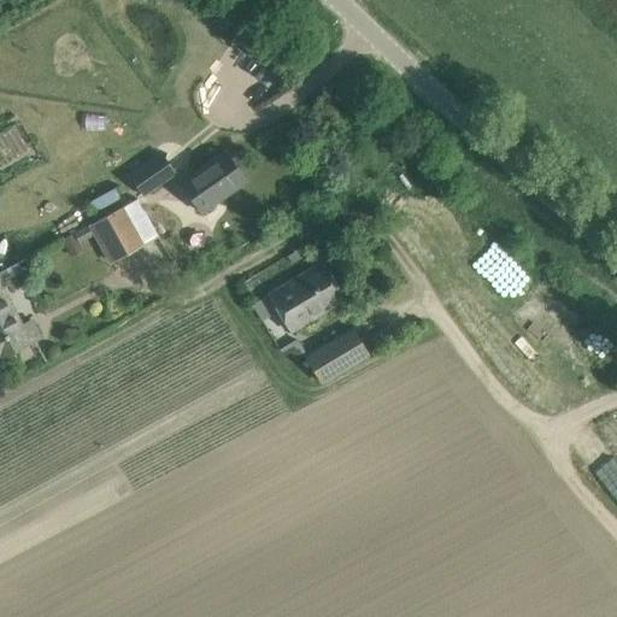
[(225,150),(181,181),(201,212),(247,181),(225,150)]
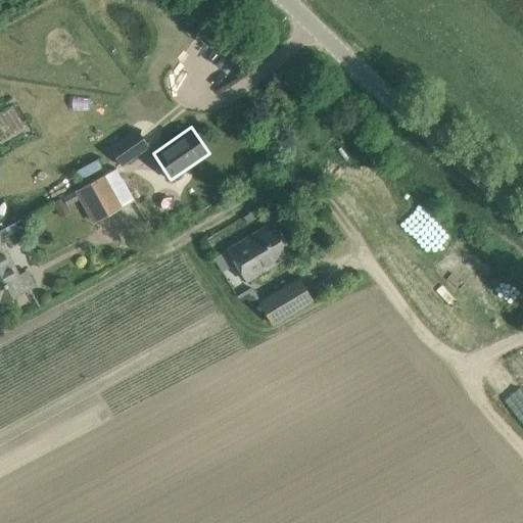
[(136,129),(109,147),(122,164),(148,146),(136,129)]
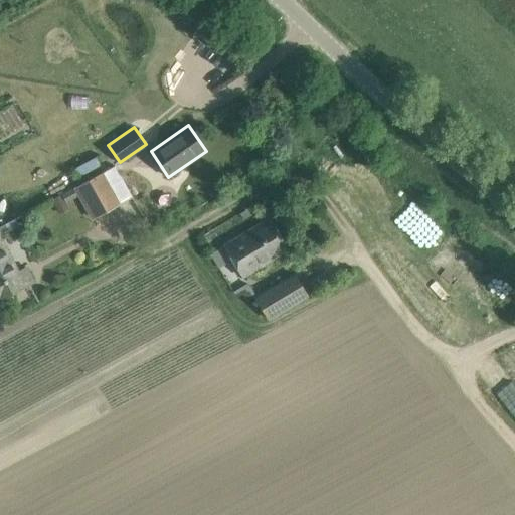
[(131,196),(121,178),(114,165),(74,186),(75,188),(78,194),(79,195),(92,217),(131,196)]
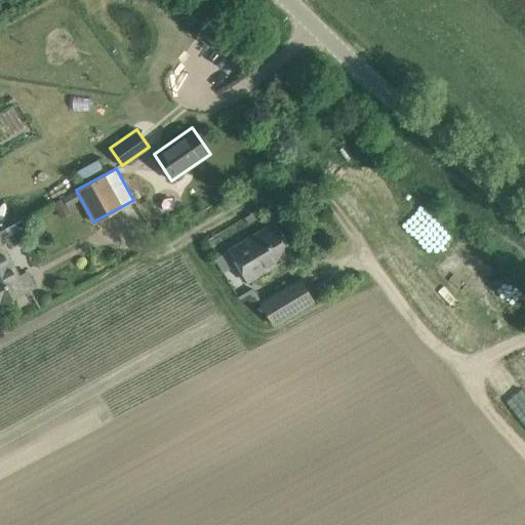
[(76,190),(53,202),(54,204),(62,217),(71,213),(68,206),(81,199),(80,198),(77,192),(76,190)]
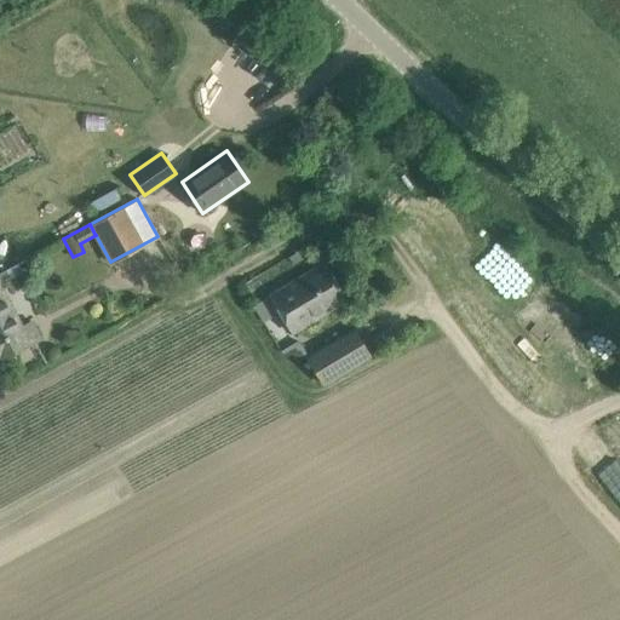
[(305,246),(288,257),(293,264),(310,253),(305,246)]
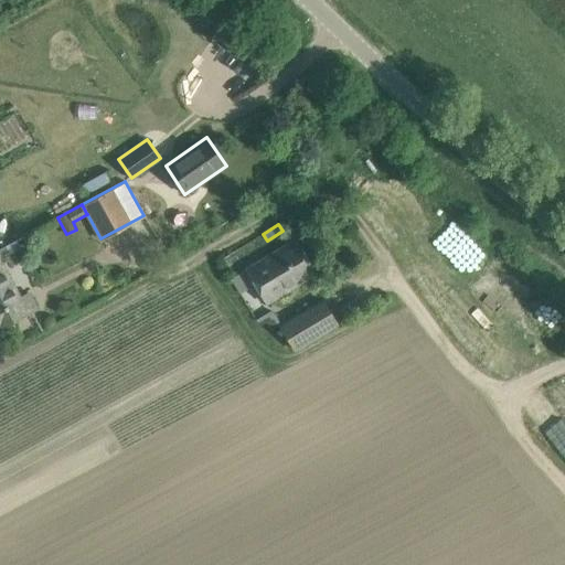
[(296,240),(246,269),(267,302),(316,274),(296,240)]
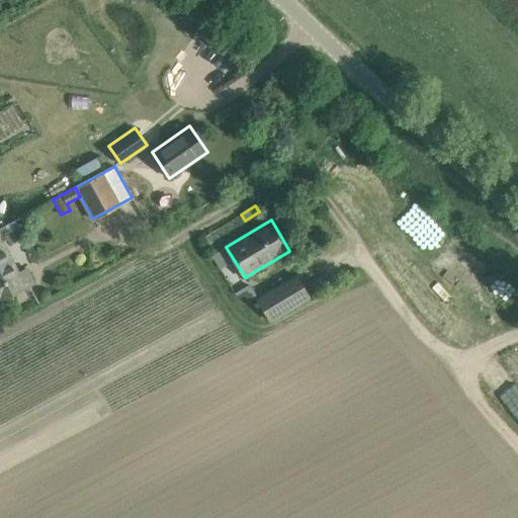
[(16,221),(0,229),(0,237),(19,228),(16,221)]
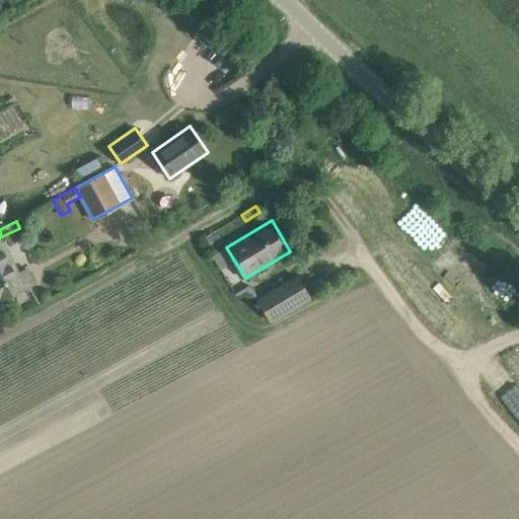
[(26,270),(19,273),(3,241),(0,242),(0,300),(33,283),(26,270)]
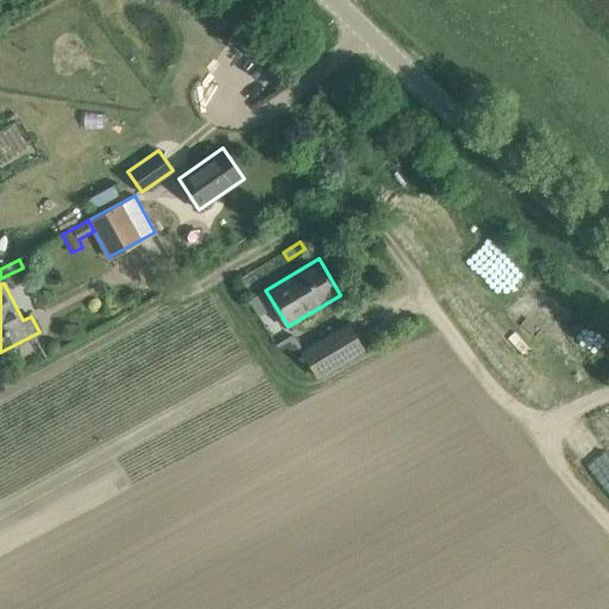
[(318,377),(343,362),(363,350),(347,324),(302,351),(318,377)]
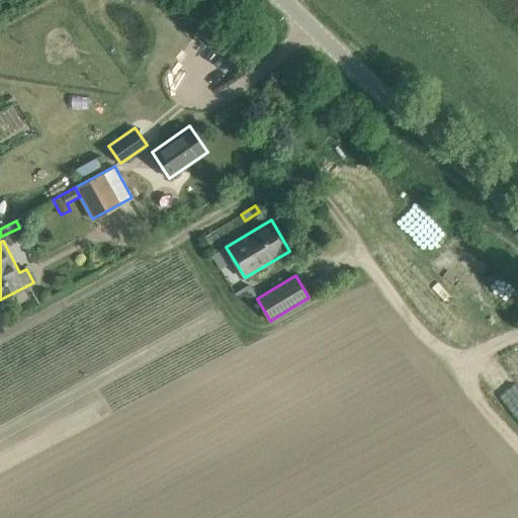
[(517,384),(510,376),(494,390),(517,417),(517,384)]
